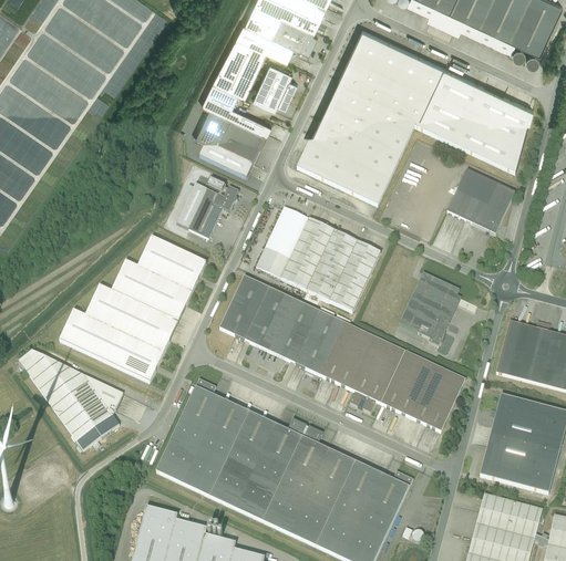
[(305,48),(328,0),(255,0),(246,19),(294,42),(305,48)]
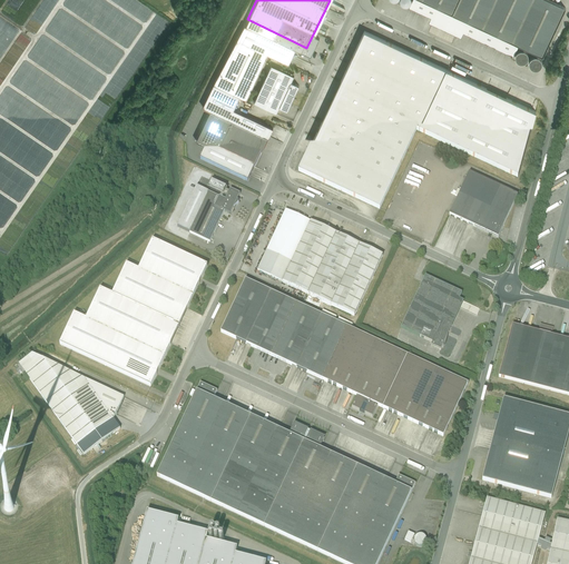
[(565,1),(562,0),(435,0),(541,50),(565,1)]
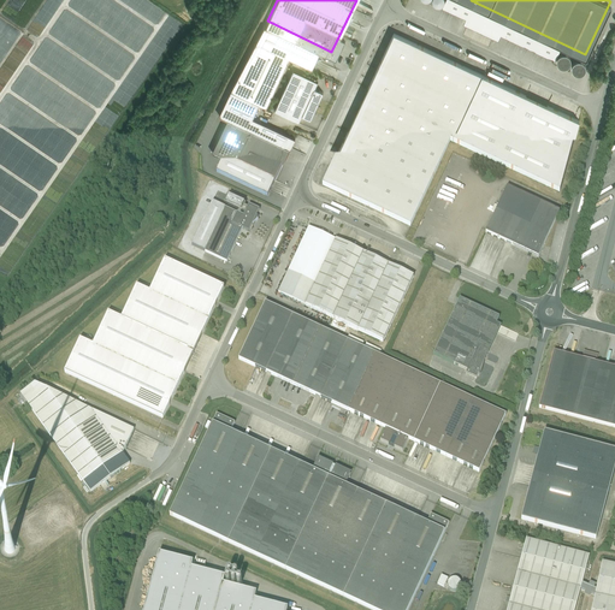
[(319,46),(267,21),(262,19),(220,108),(228,112),(290,142),(295,131),(252,111),(259,96),(272,102),(275,98),(290,105),(296,94),(305,98),(313,78),(305,75),(319,46)]
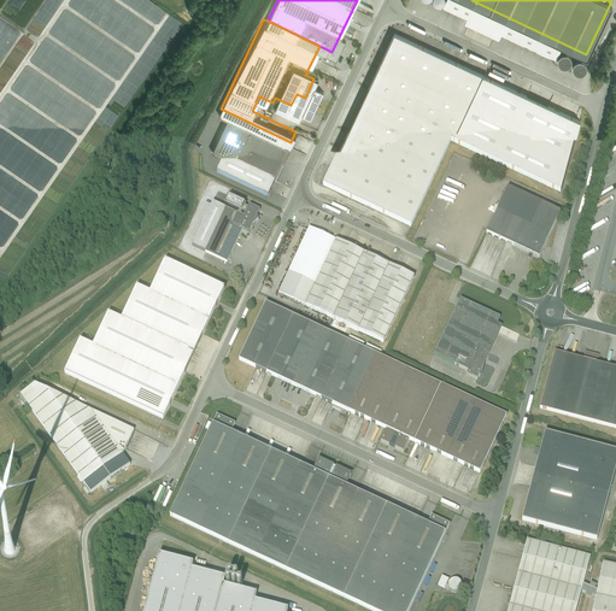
[(559,187),(579,113),(394,27),(322,180),(410,221),(450,135),(559,187)]
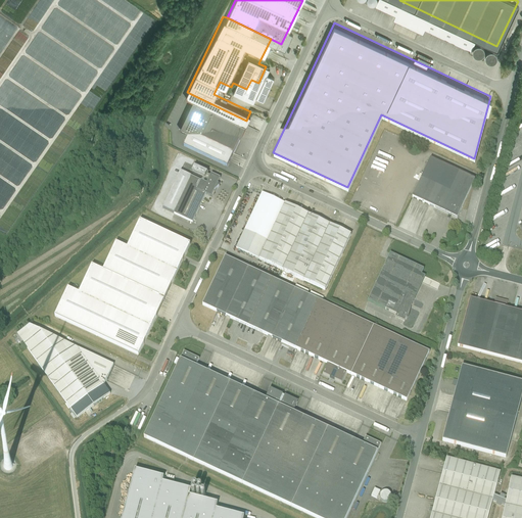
[(227,161),(246,121),(193,95),(181,123),(190,127),(184,141),(227,161)]
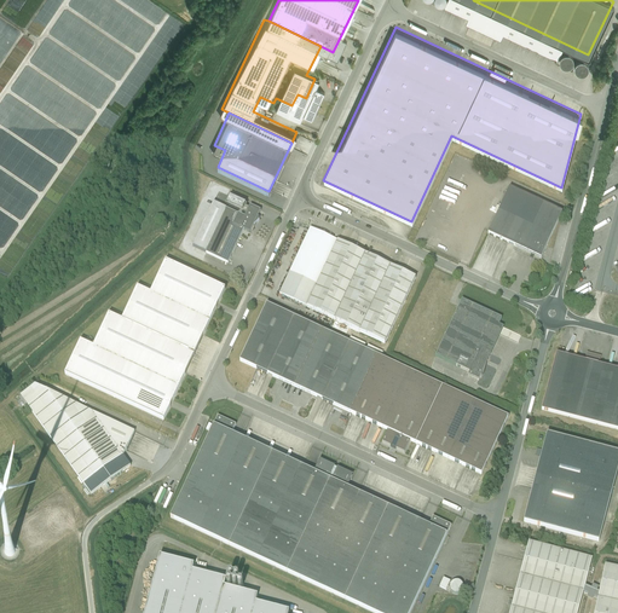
[(561,206),(508,183),(486,229),(539,253),(561,206)]
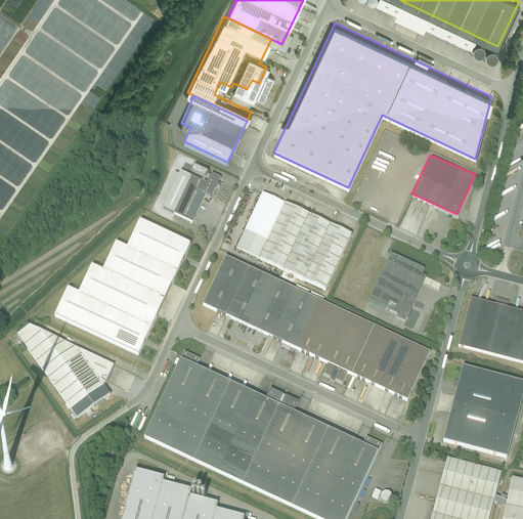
[(212,192),(221,174),(211,170),(206,178),(191,171),(174,209),(191,218),(206,189),(212,192)]
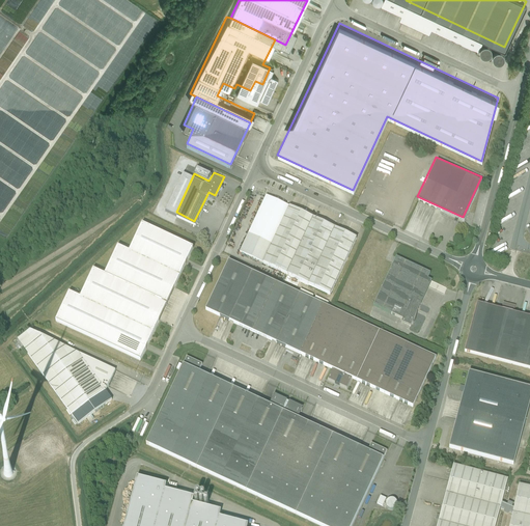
[(356,233),(265,191),(239,248),(330,291),(356,233)]
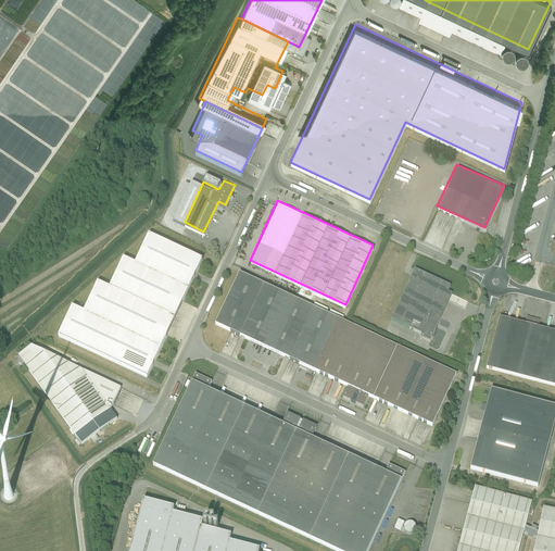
[(147,374),(203,255),(149,230),(135,260),(124,254),(110,284),(97,278),(83,308),(72,302),(58,332),(147,374)]
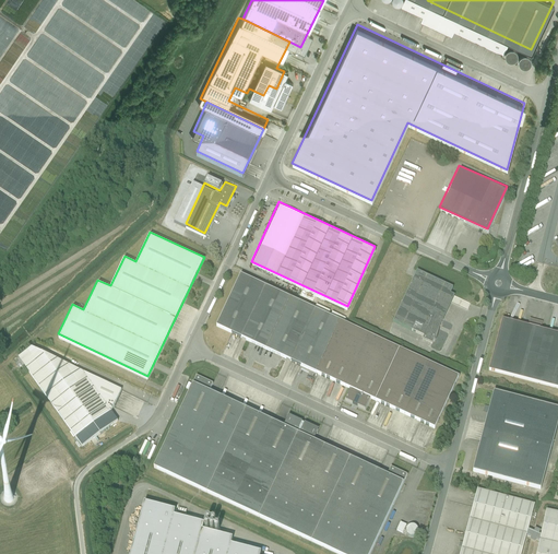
[(451,282),(415,266),(392,317),(423,331),(422,334),(430,339),(452,291),(449,290),(451,282)]
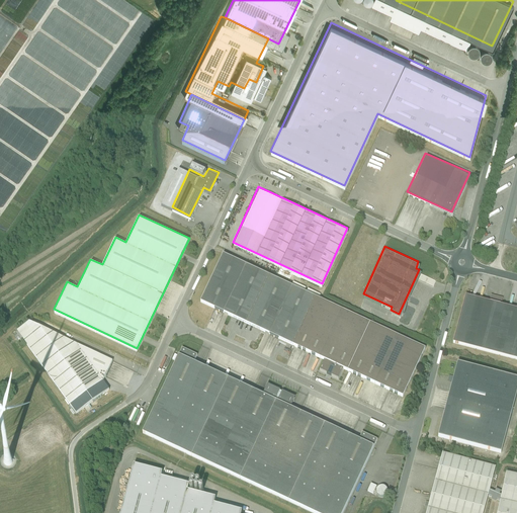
[(342,363),(403,392),(425,345),(222,250),(199,297),(324,356),(319,366),(337,375),(342,363)]
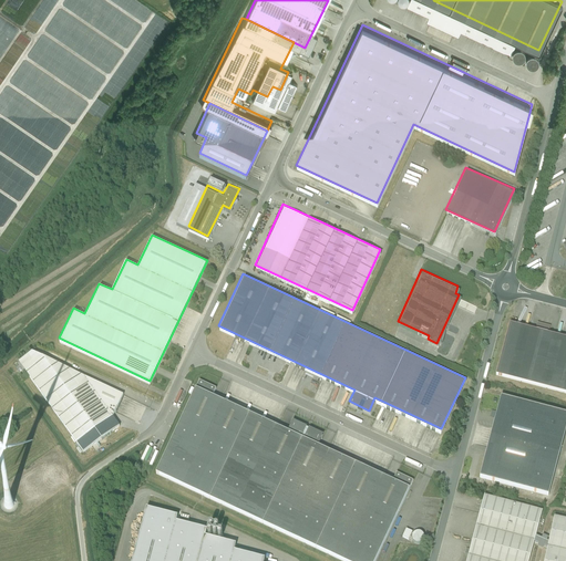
[(565,333),(508,319),(495,371),(565,388),(565,333)]
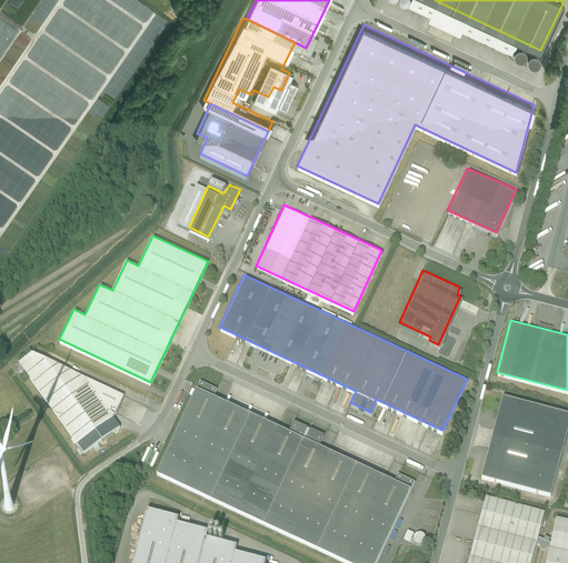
[(18,360),(82,450),(119,424),(112,414),(123,393),(32,349),(18,360)]
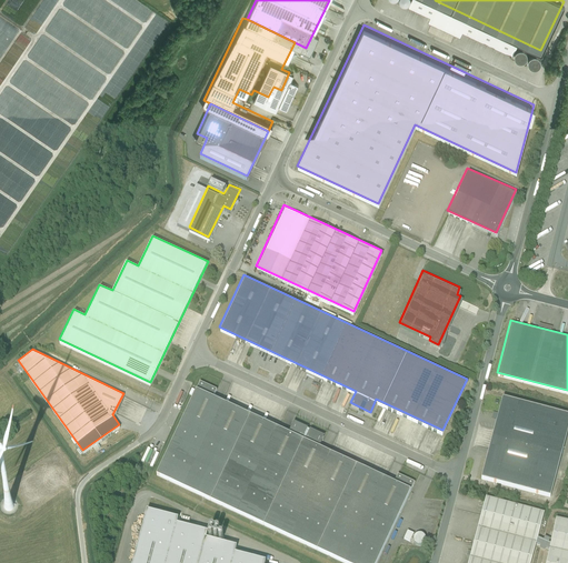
[(292,418),(288,429),(212,393),(216,385),(199,378),(156,470),(352,562),(372,562),(414,478),(397,470),(392,479),(317,443),(322,432),(292,418)]
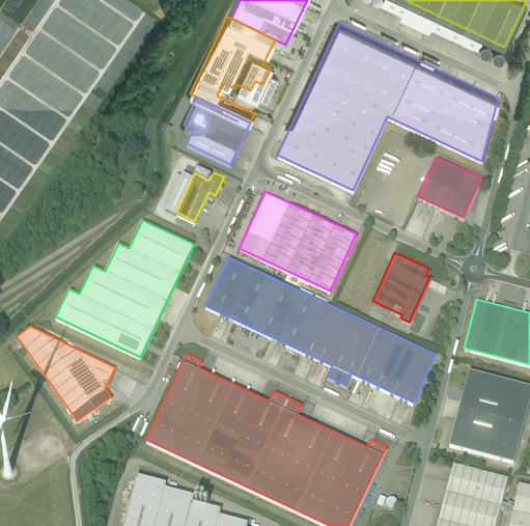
[(529,409),(529,383),(470,368),(450,443),(517,461),(529,409)]
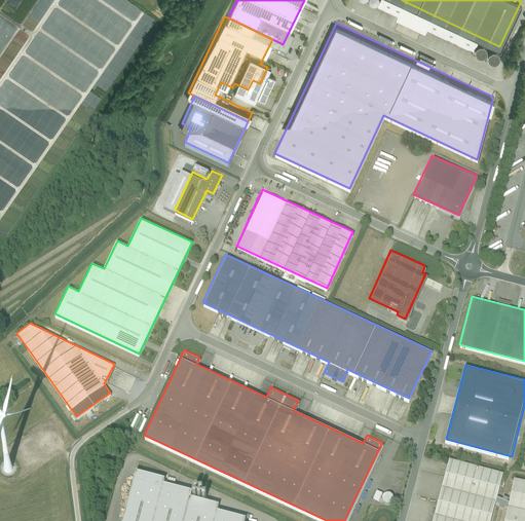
[(7,472),(15,469),(11,458),(3,461),(7,472)]
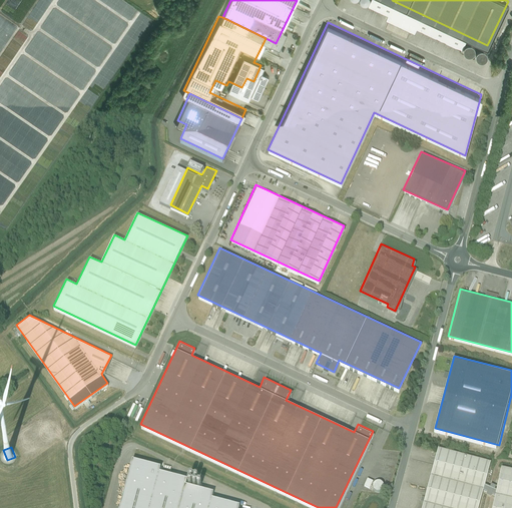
[(478,507),(491,461),(439,447),(422,507),(478,507)]
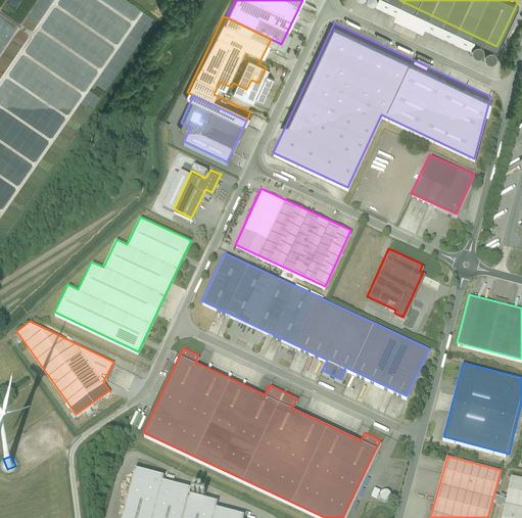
[(243,517),(245,513),(216,506),(218,499),(189,492),(191,486),(162,479),(164,473),(136,467),(123,517),(243,517)]
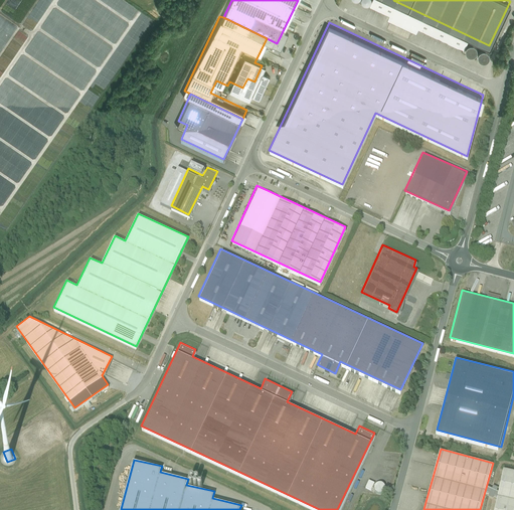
[(513,468),(504,466),(498,493),(513,496),(513,468)]
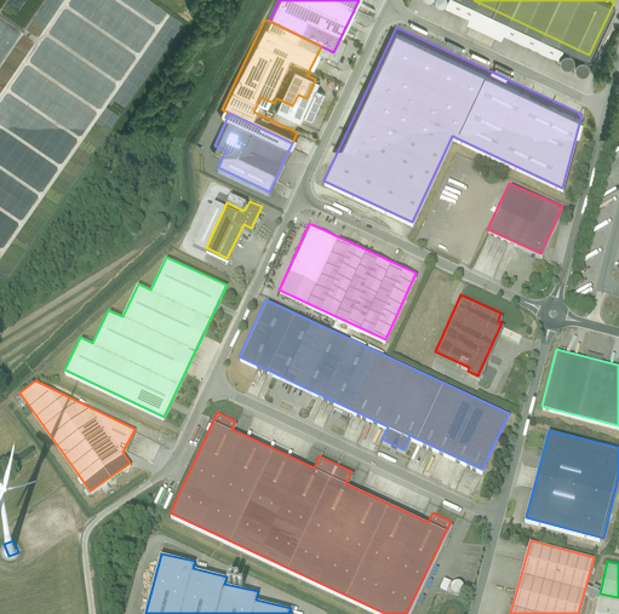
[(445,574),(441,584),(448,586),(452,578),(445,574)]
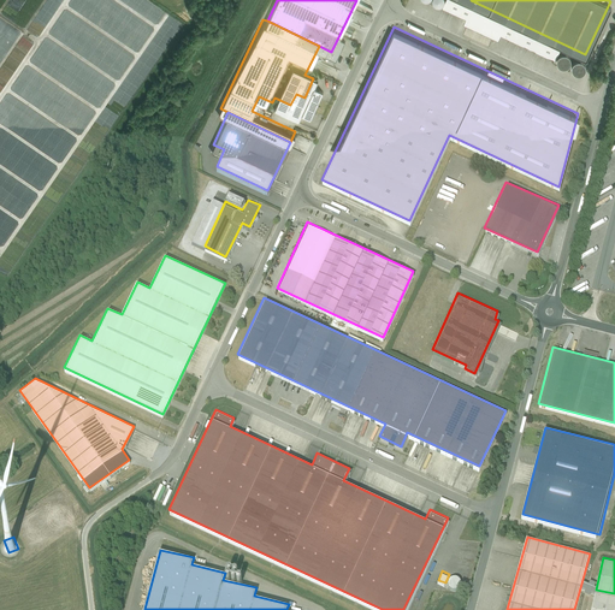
[(449,586),(462,587),(462,575),(449,575),(449,586)]
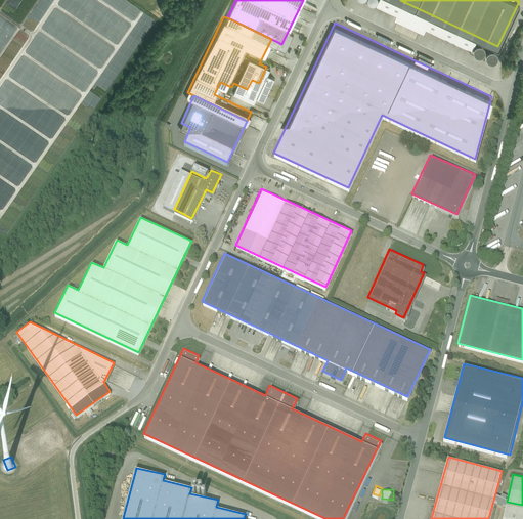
[(522,518),(522,505),(507,502),(503,518),(522,518)]
